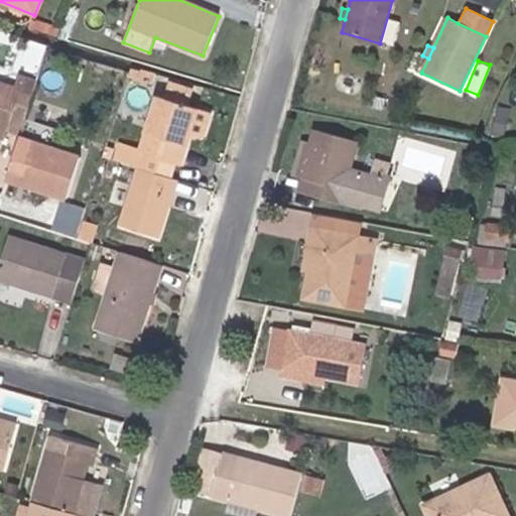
[(20,134),(37,82),(18,75),(14,87),(0,82),(0,137),(5,139),(8,131),(20,134)]
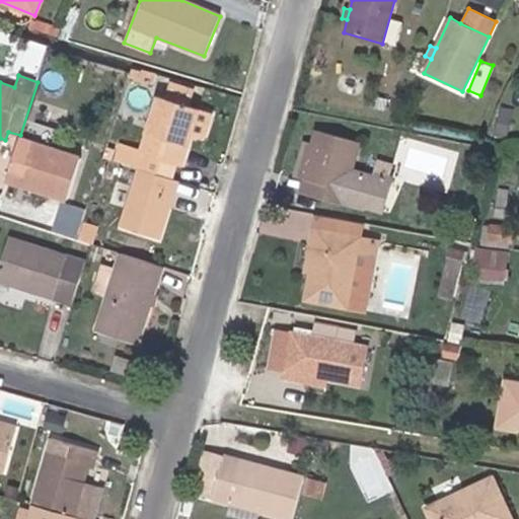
[(180,166),(200,108),(158,95),(141,150),(120,144),(116,161),(139,168),(172,179),(176,165),(180,166)]
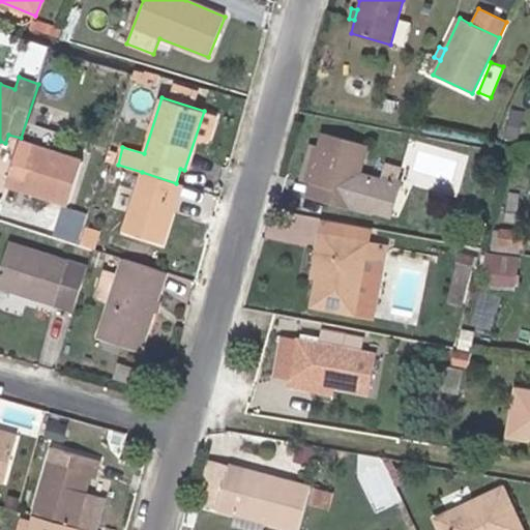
[(517,143),(524,112),(511,110),(504,139),(517,143)]
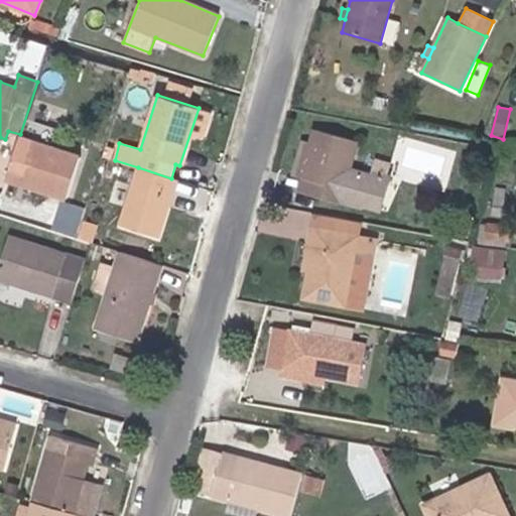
[(372,172),(351,166),(358,141),(314,129),(310,142),(301,178),(302,178),(307,179),(304,194),(362,210),(362,208),(372,172)]
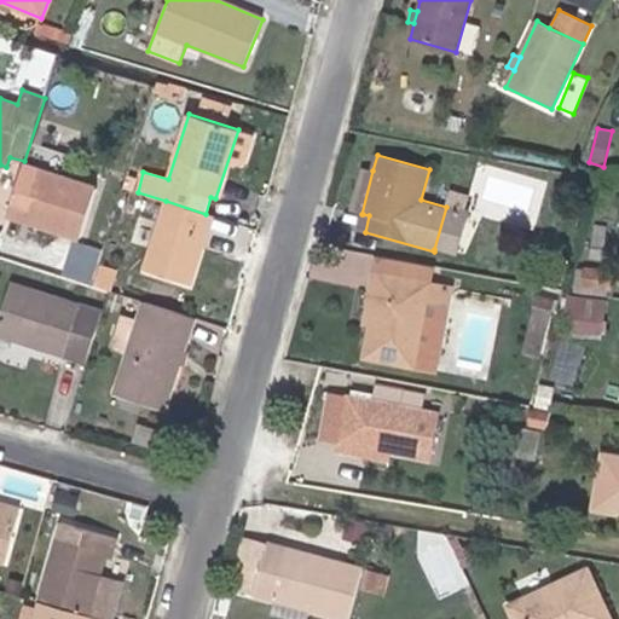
[(81,239),(97,189),(23,165),(7,215),(81,239)]
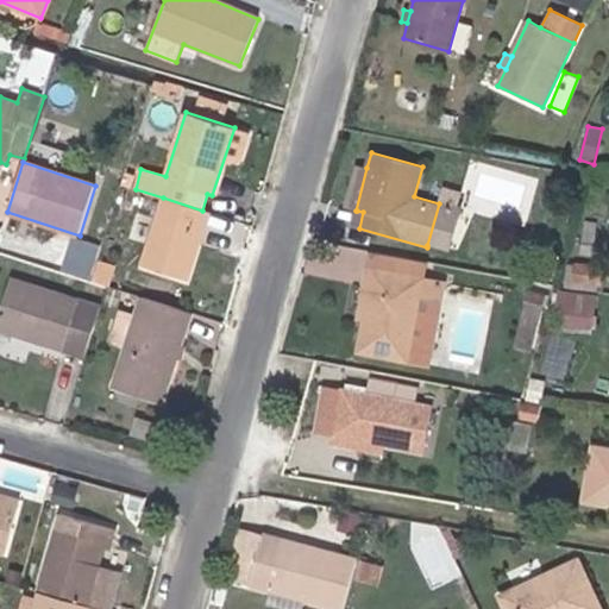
[(356,211),(366,168),(358,165),(346,207),(356,211)]
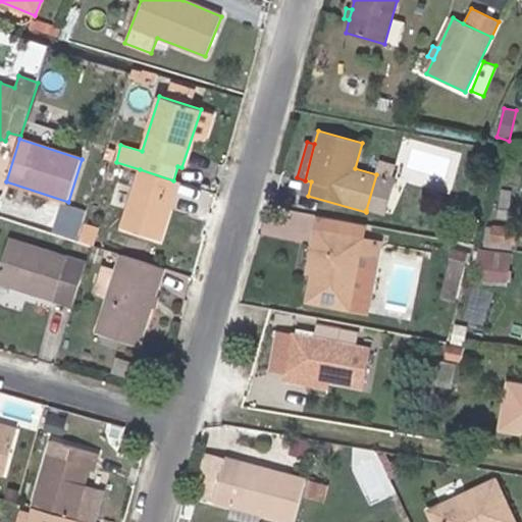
[(160,241),(179,183),(173,180),(140,169),(121,228),(160,241)]
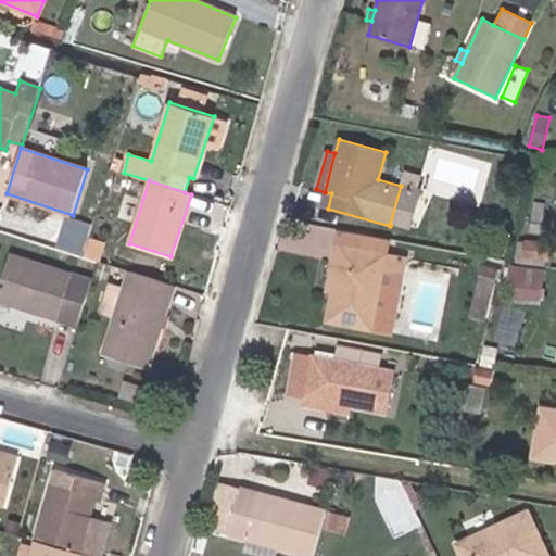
[(409,229),(420,188),(401,184),(401,186),(390,224),(409,229)]
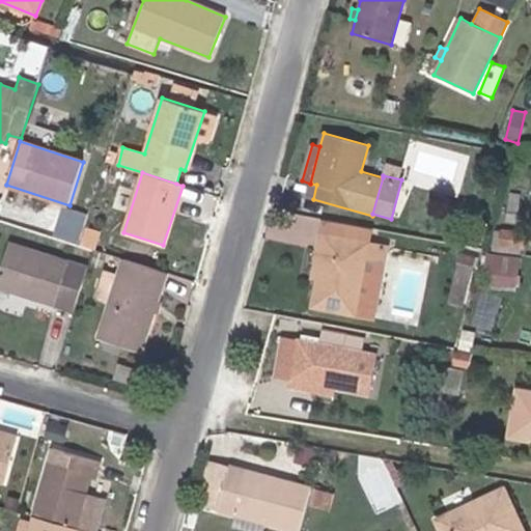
[(313,199),(316,185),(311,184),(308,198),(313,199)]
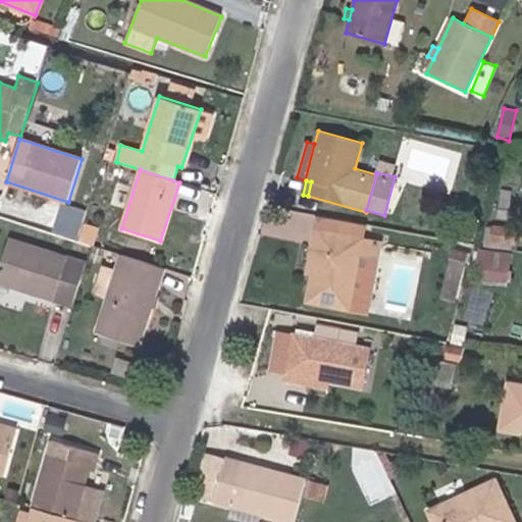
[(509,218),(511,202),(501,201),(499,216),(509,218)]
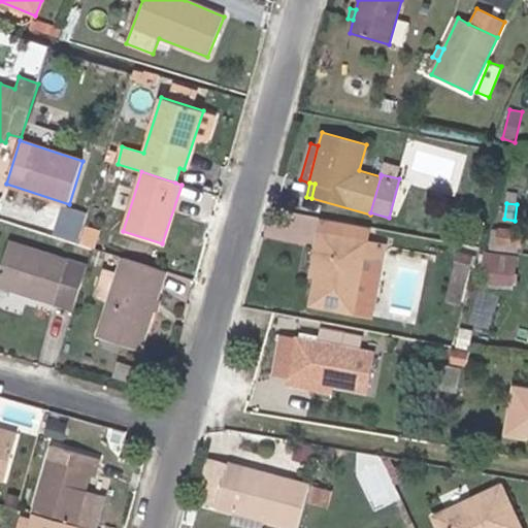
[(522,249),(523,231),(498,228),(496,245),(522,249)]
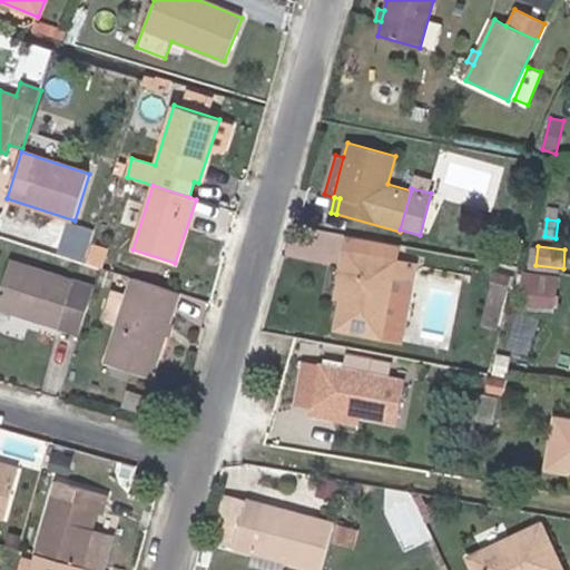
[(401,343),(415,265),(395,262),(346,253),(344,252),(334,298),(341,301),(335,330),(383,340),(401,343)]
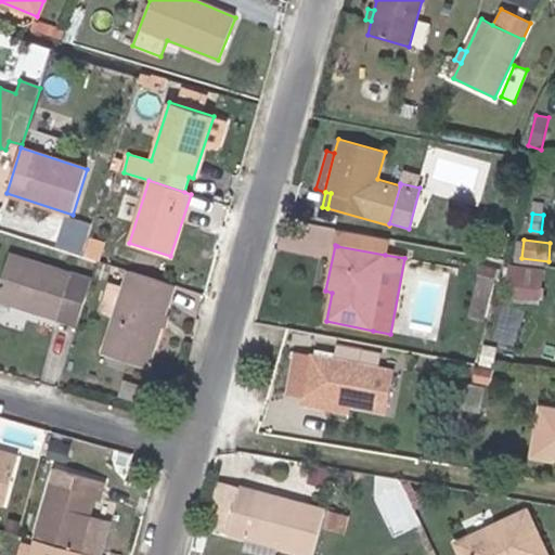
[(0,300),(77,326),(92,281),(10,254),(0,282),(0,300)]
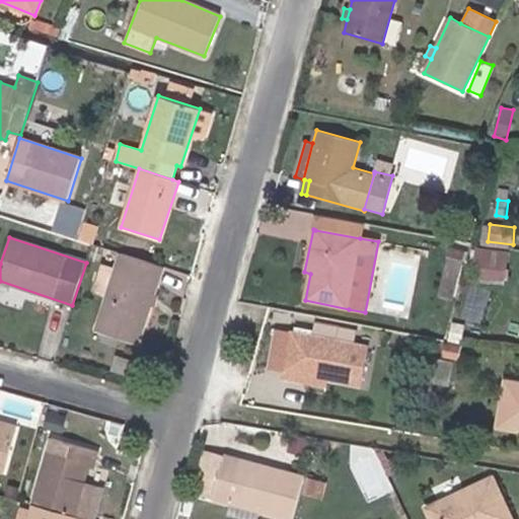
[(451,299),(465,251),(451,247),(439,295),(439,296),(451,299)]
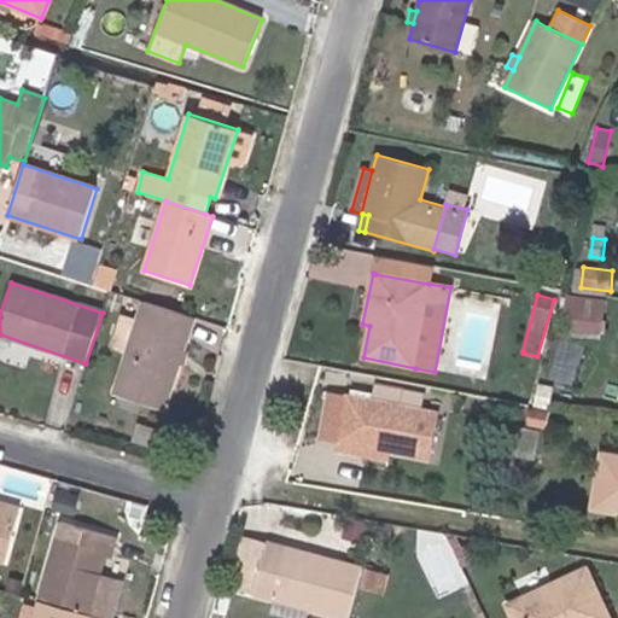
[(584,320),(587,302),(567,298),(564,322),(583,324),(584,320)]
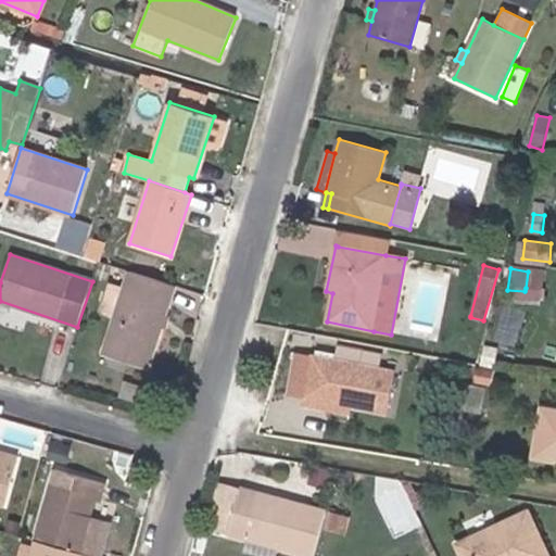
[(165,315),(174,286),(129,272),(103,354),(148,369),(161,328),(165,315)]
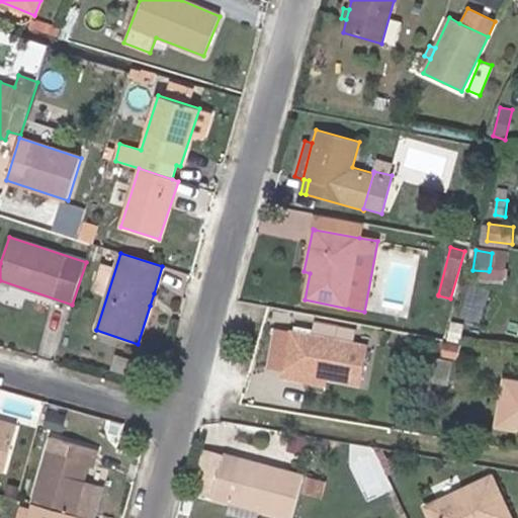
[(155,307),(159,295),(154,293),(150,306),(155,307)]
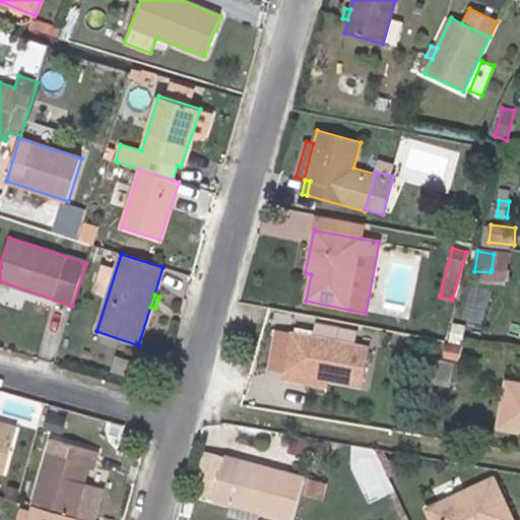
[(354,344),(358,330),(315,322),(313,336),(354,344)]
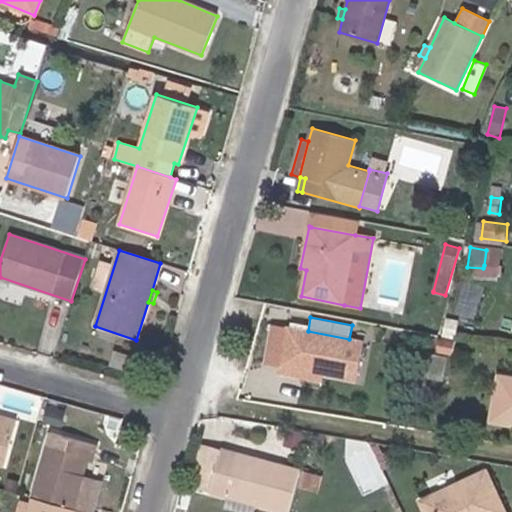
[(279,366),(286,328),(271,325),(264,363),(279,366)]
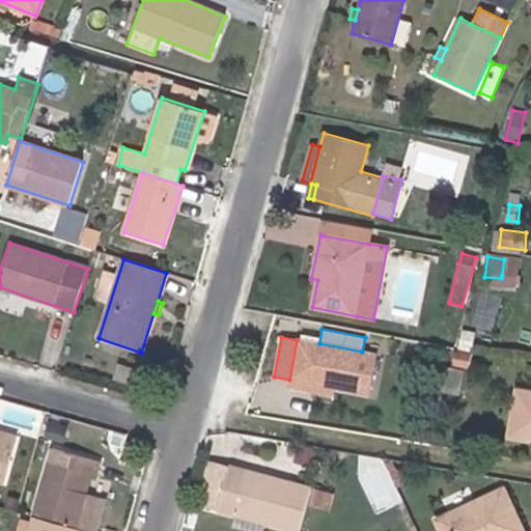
[(369,395),(376,355),(362,352),(319,343),(297,340),(289,380),(288,387),(306,390),(308,383),(336,388),(369,395)]
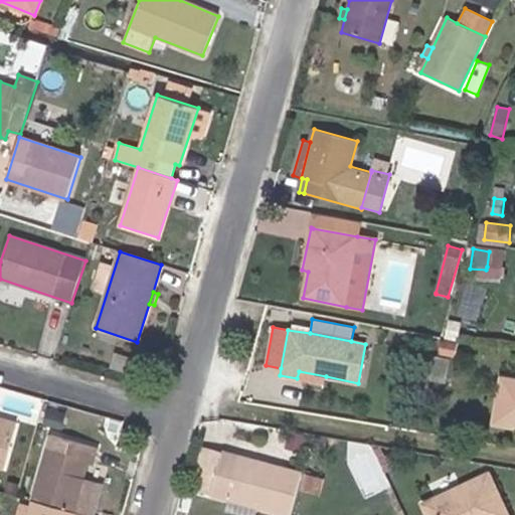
[(456,358),(458,344),(441,341),(439,355),(456,358)]
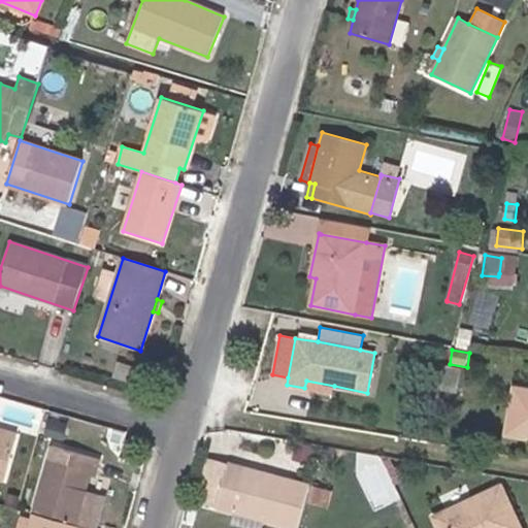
[(440,378),(443,363),(432,361),(429,376),(440,378)]
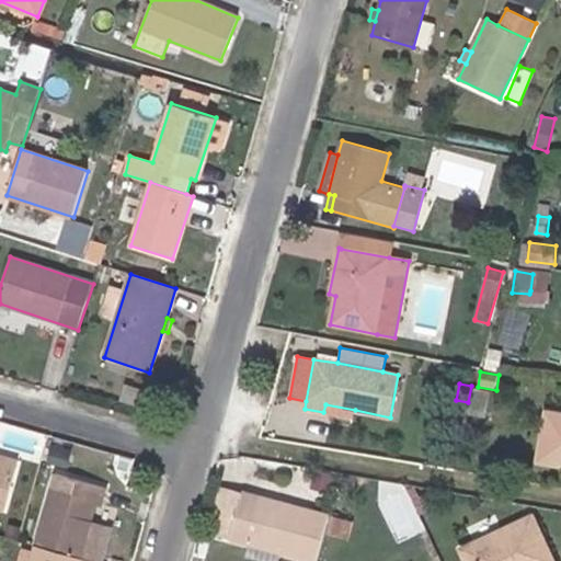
[(139,407),(144,390),(125,385),(121,400),(139,407)]
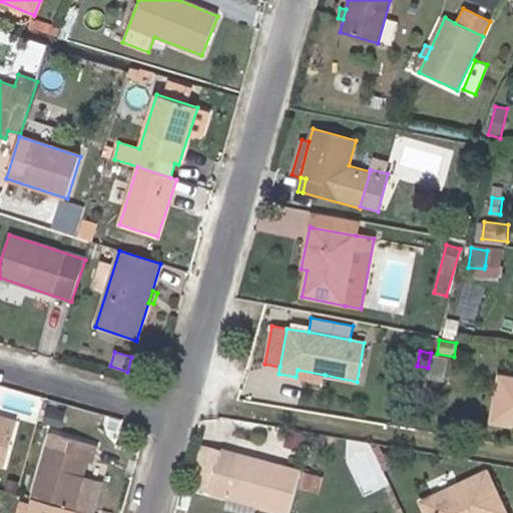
[(444,378),(448,358),(433,355),(430,376),(444,378)]
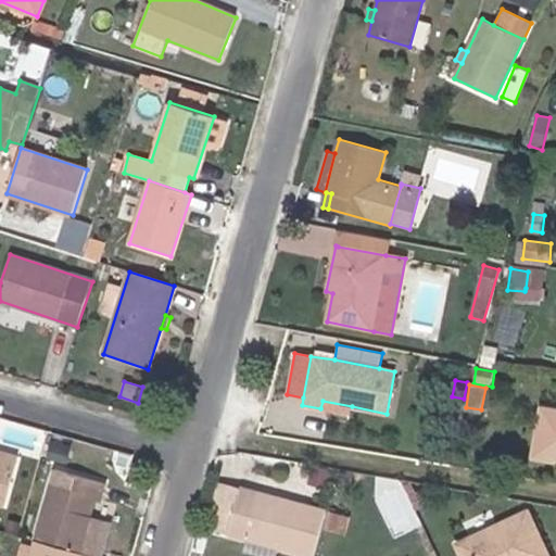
[(352,406),(323,401),(320,408),(350,415),(352,406)]
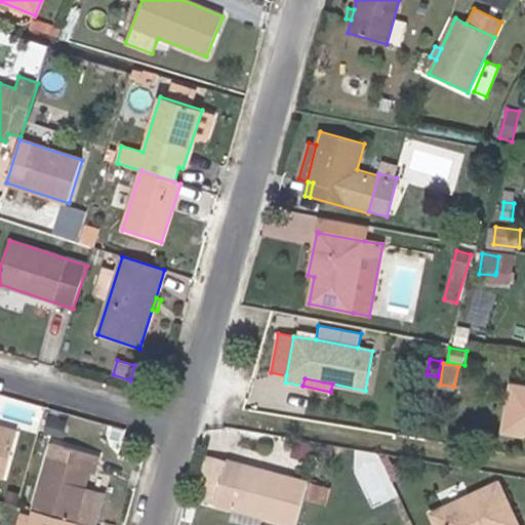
[(524,388),(511,386),(502,432),(524,436),(524,434),(524,433),(524,388)]
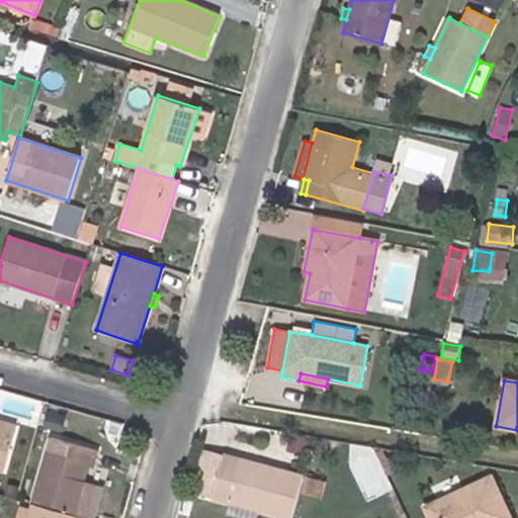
[(17,426),(0,421),(0,427),(15,432),(17,426)]
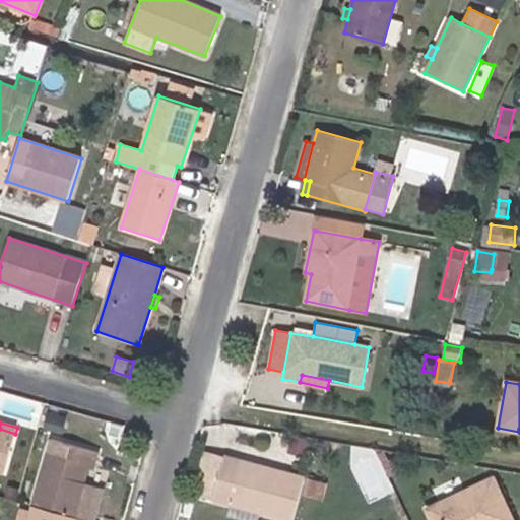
[(0,472),(4,473),(15,434),(0,429),(0,472)]
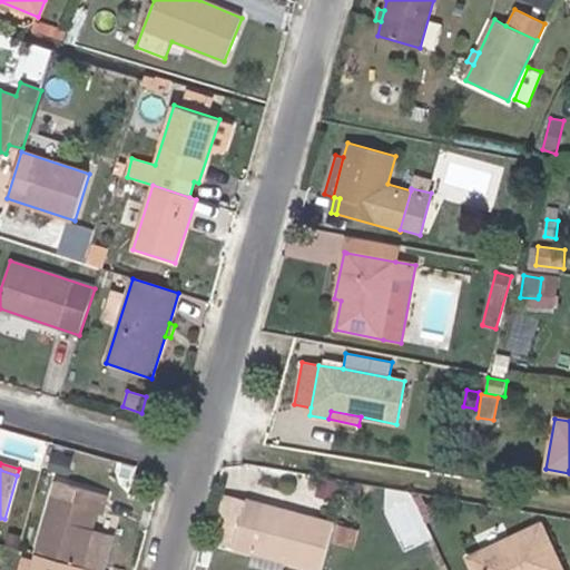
[(334,500),(340,482),(322,479),(317,495),(334,500)]
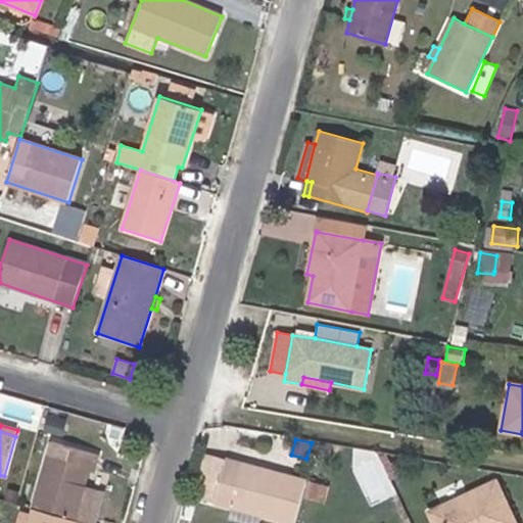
[(51,441),(33,509),(84,522),(93,522),(102,492),(83,487),(87,467),(94,469),(98,455),(51,441)]
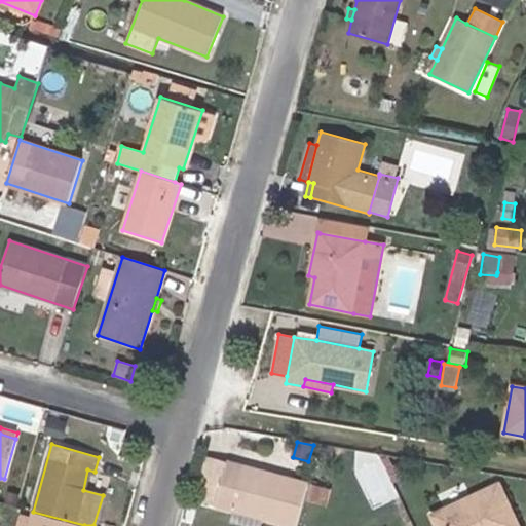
[(216,506),(227,461),(209,457),(197,500),(216,506)]
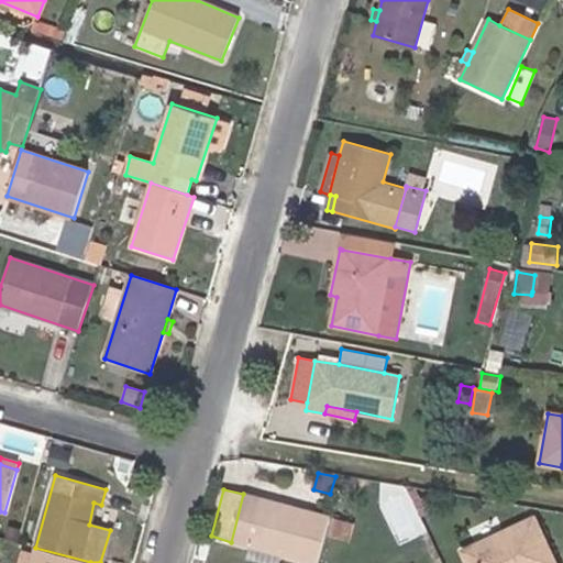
[(309,562),(316,562),(328,516),(243,494),(231,542),(249,547),(282,555),(309,562)]
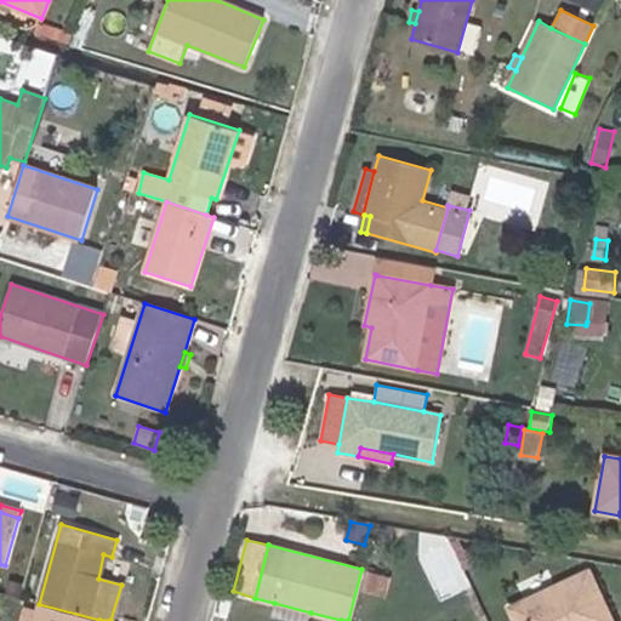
[(479,562),(472,547),(459,553),(466,569),(479,562)]
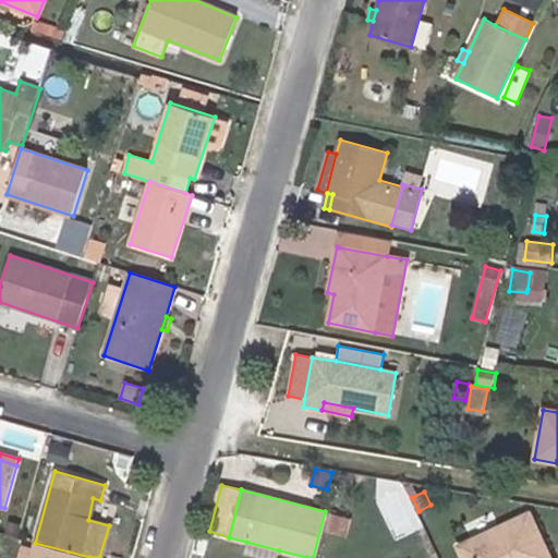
[(342,534),(347,518),(330,513),(326,531),(342,534)]
